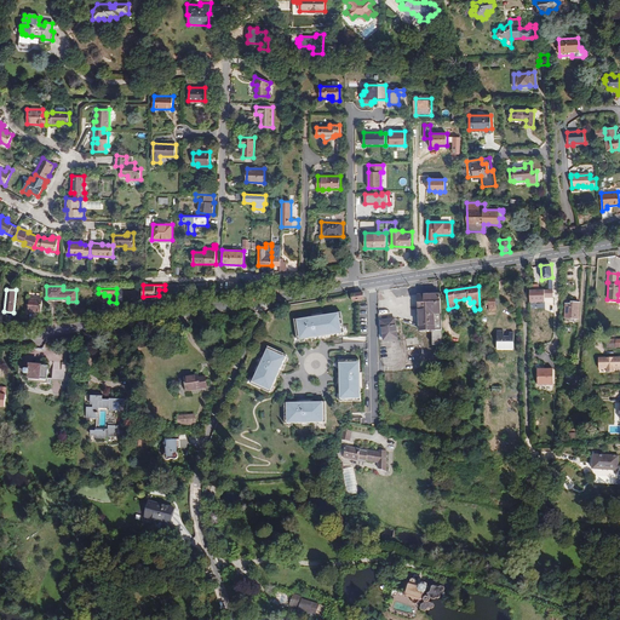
[(529,290),(530,303),(545,303),(545,298),(552,298),(552,290),(529,290)]
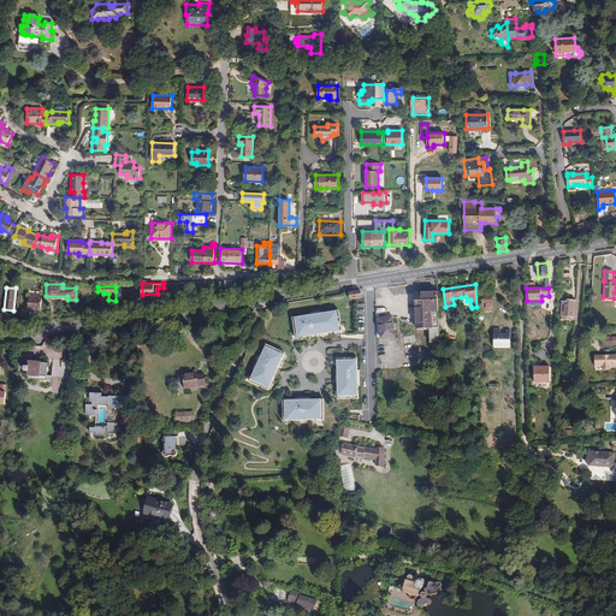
[(422,289),(416,290),(416,327),(416,329),(430,329),(430,343),(440,343),(439,289),(422,289)]
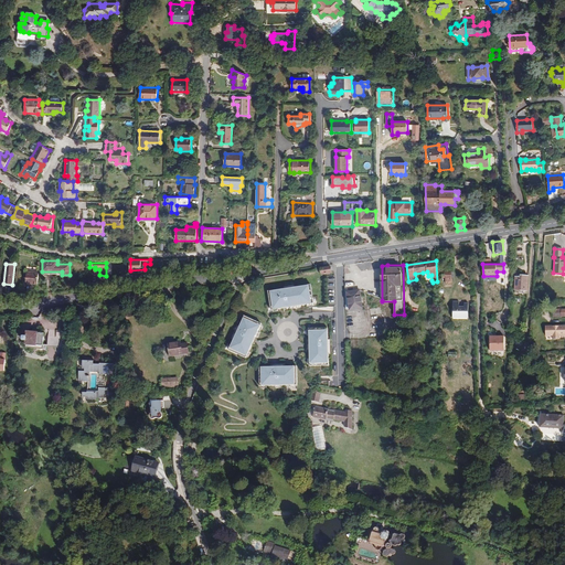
[(25,283),(38,285),(39,273),(27,272),(25,283)]
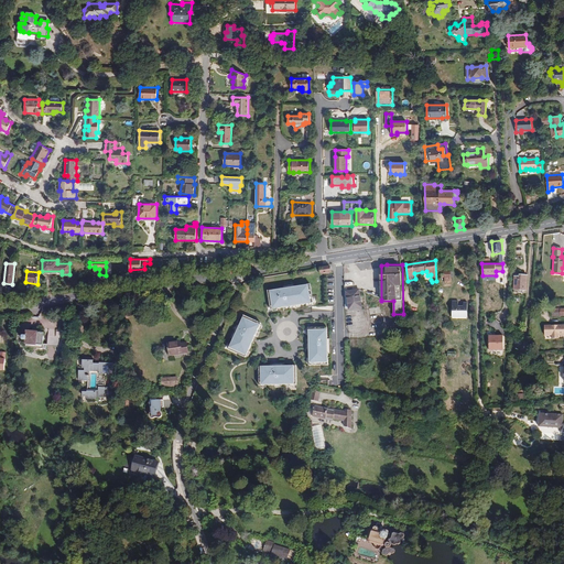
[(426,271),(422,272),(423,281),(431,280),(431,274),(427,275),(426,271)]
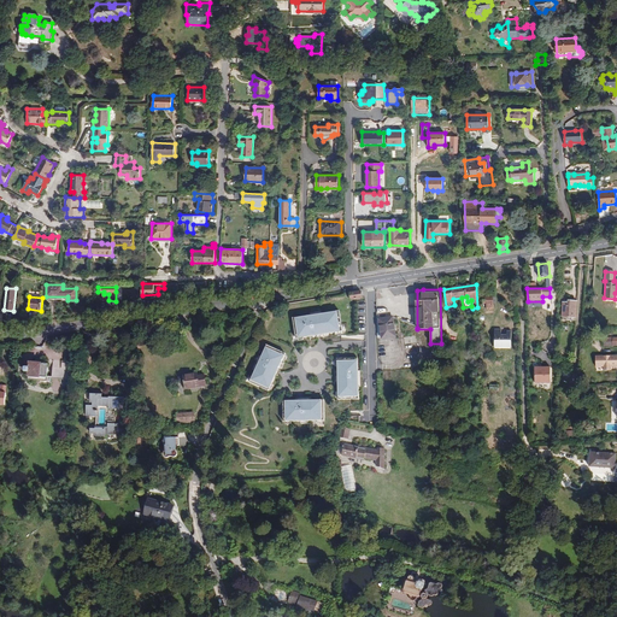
[(483,298),(483,304),(487,304),(487,310),(494,310),(494,304),(495,304),(495,298),(483,298)]
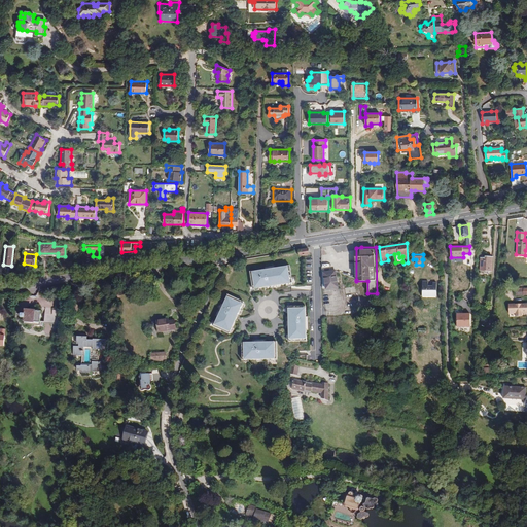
[(492,272),(493,257),(488,256),(488,258),(481,257),(481,271),(492,272)]
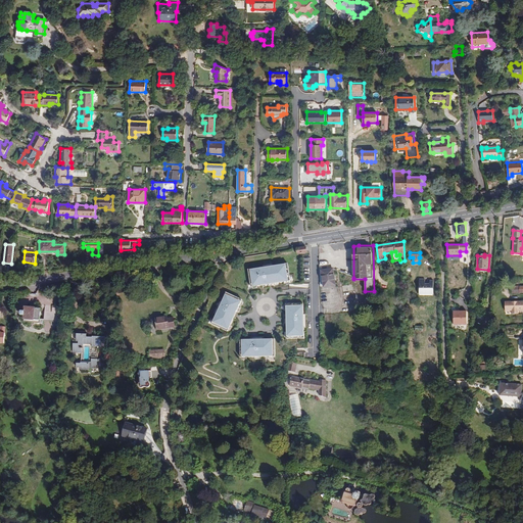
[(290,281),(288,264),(248,270),(251,287),(290,281)]
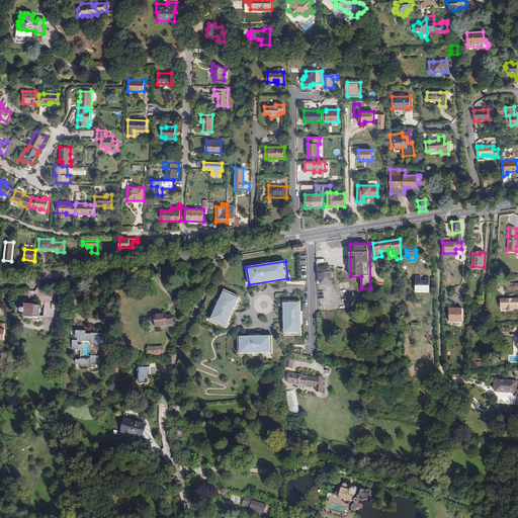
[(331,264),(318,266),(320,283),(333,282),(331,264)]
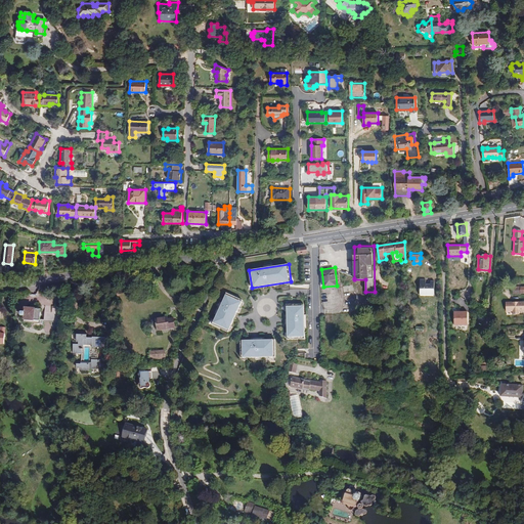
[(420,295),(435,295),(435,281),(431,281),(431,285),(426,285),(426,279),(420,279),(420,295)]
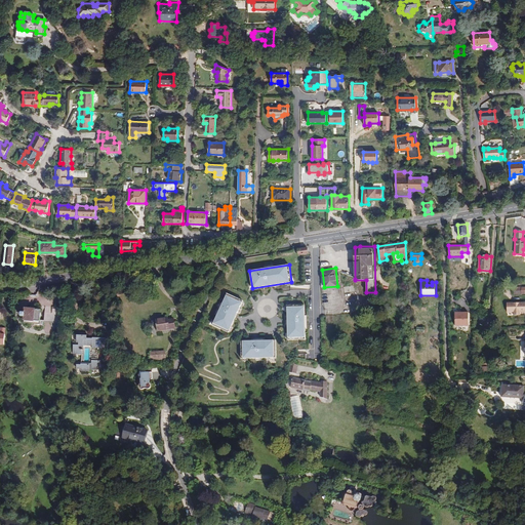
[(229,332),(243,300),(227,293),(212,325),(229,332)]
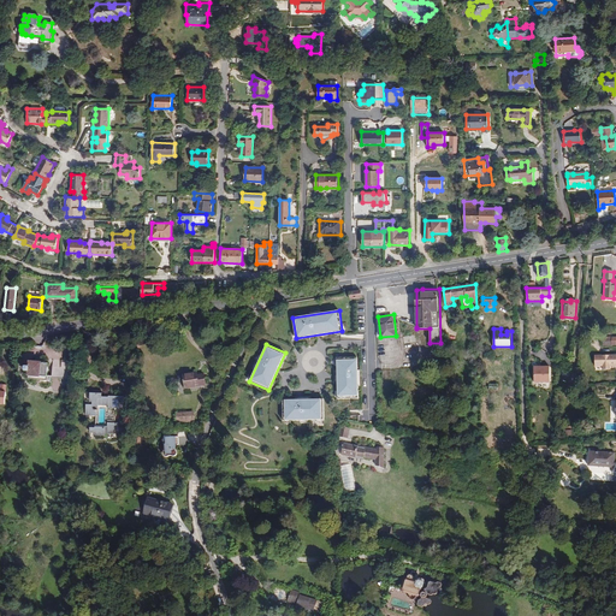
[(75,355),(76,349),(66,348),(65,360),(75,360),(75,355)]
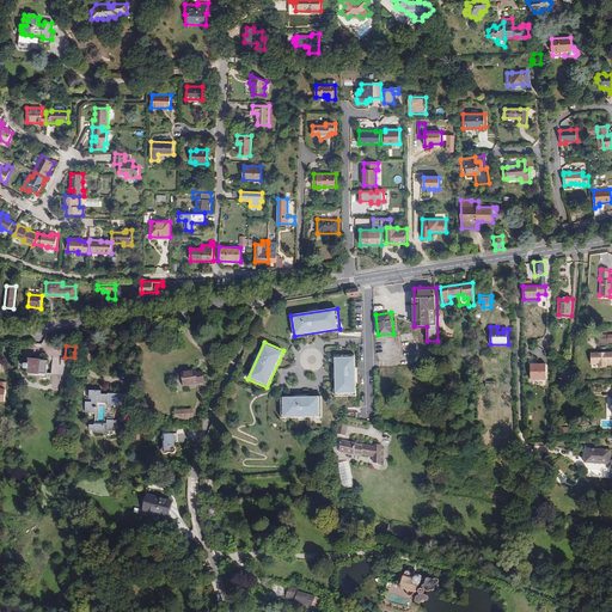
[(611,352),(592,353),(592,362),(599,362),(599,367),(607,366),(606,362),(611,362),(611,352)]
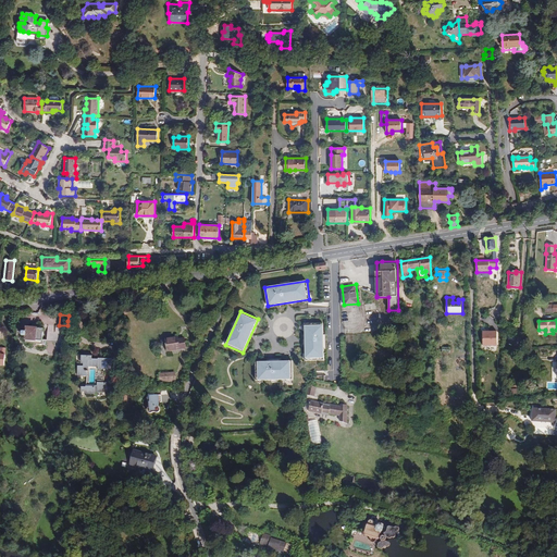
[(324,360),(323,323),(305,324),(306,361),(324,360)]
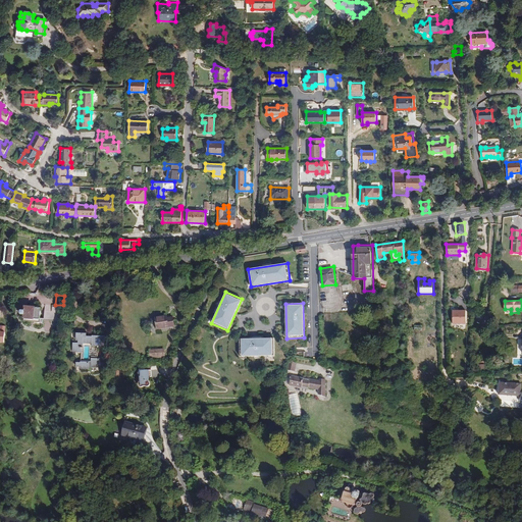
[(45,304),(44,319),(58,320),(59,306),(45,304)]
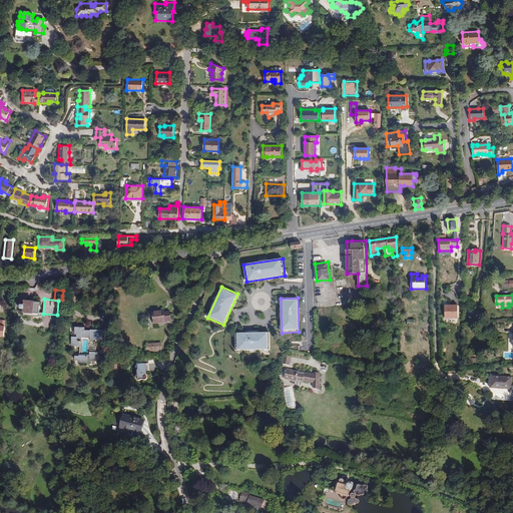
[(39,317),(39,313),(40,303),(33,302),(30,302),(24,302),(24,305),(21,305),(20,306),(20,309),(21,310),(24,310),(23,316),(39,317)]
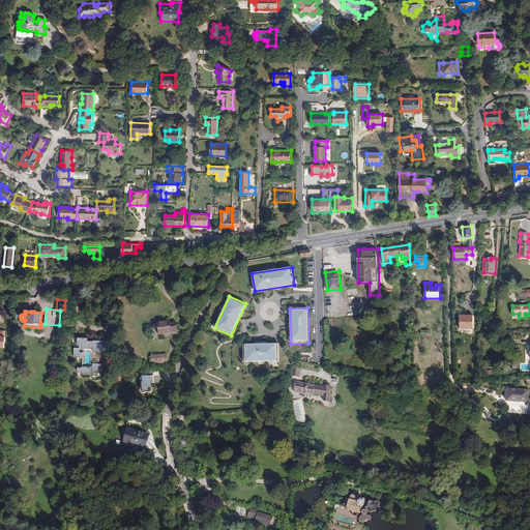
[(473,316),(460,316),(460,329),(473,329),(473,316)]
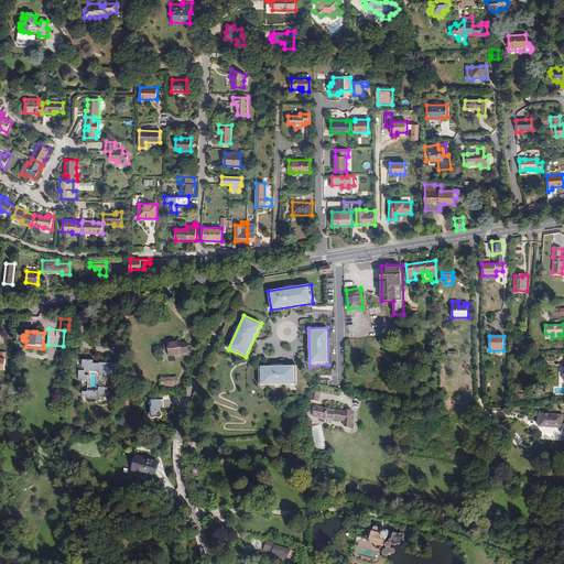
[(181,342),(167,344),(170,356),(188,353),(187,343),(181,344),(181,342)]
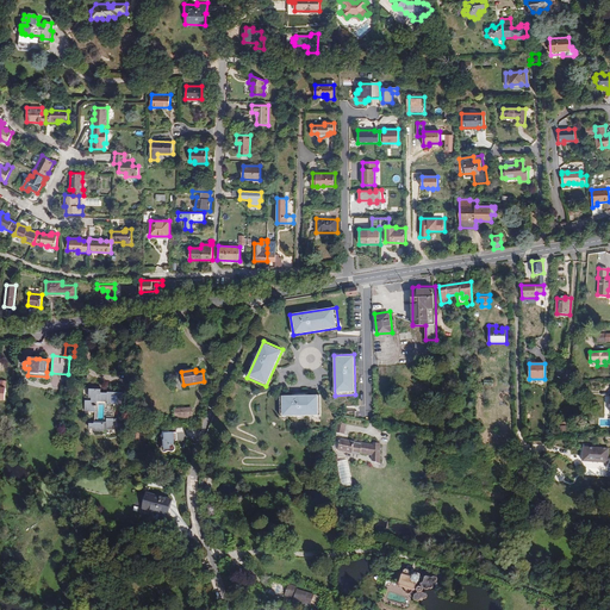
[(107,428),(116,429),(116,424),(118,424),(118,417),(114,417),(116,404),(123,404),(123,391),(109,390),(109,391),(104,391),(104,386),(89,386),(89,399),(86,399),(85,410),(91,410),(91,411),(94,411),(94,422),(89,422),(89,427),(94,427),(94,430),(107,430),(107,428)]
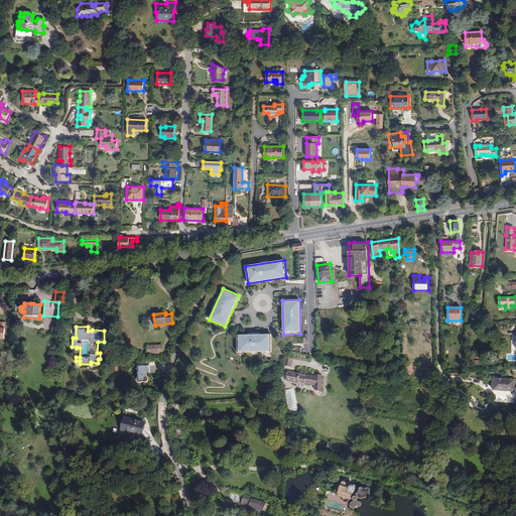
[(271,352),(271,335),(237,335),(237,353),(271,352)]
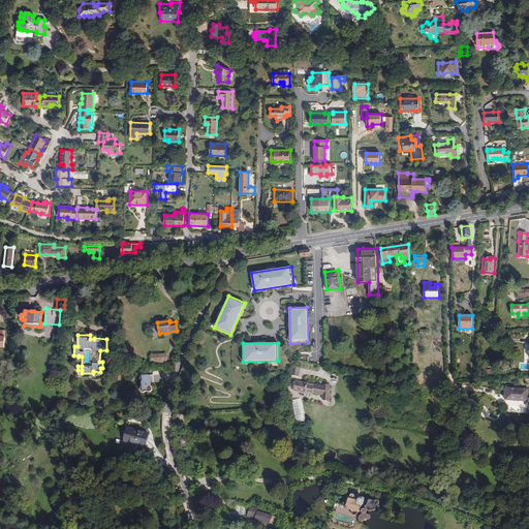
[(159,354),(151,355),(153,365),(160,365),(159,354)]
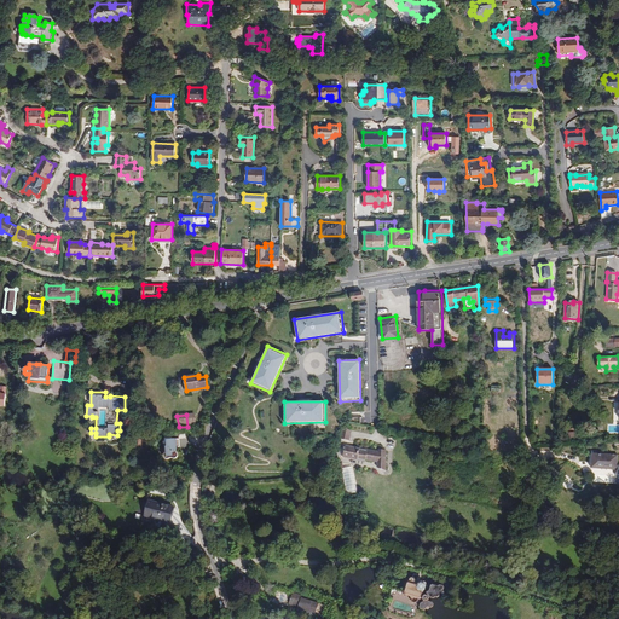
[(345,449),(343,457),(365,462),(366,461),(379,462),(377,469),(386,472),(386,451),(380,450),(379,453),(374,452),(374,451),(352,446),(353,441),(348,440),(351,431),(342,428),(341,439),(339,447),(345,449)]
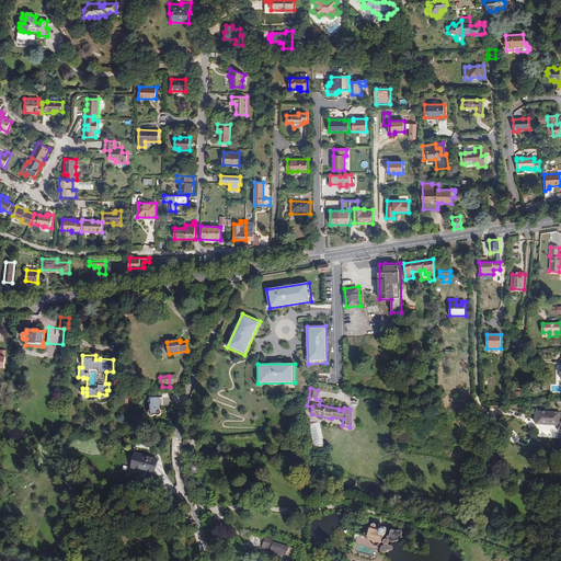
[(163,405),(162,398),(156,398),(156,397),(150,397),(150,402),(149,402),(149,410),(149,411),(148,412),(148,413),(149,414),(150,415),(151,416),(153,416),(153,415),(155,415),(156,415),(157,415),(158,415),(159,415),(160,415),(161,414),(161,413),(162,413),(161,411),(161,410),(160,410),(162,405),(163,405)]
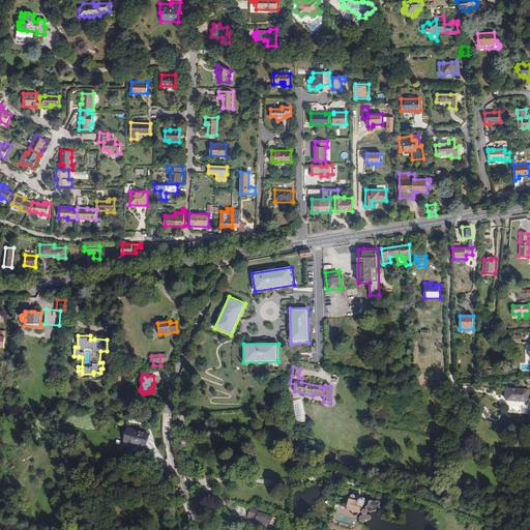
[(522,389),(507,388),(506,401),(521,402),(522,389)]
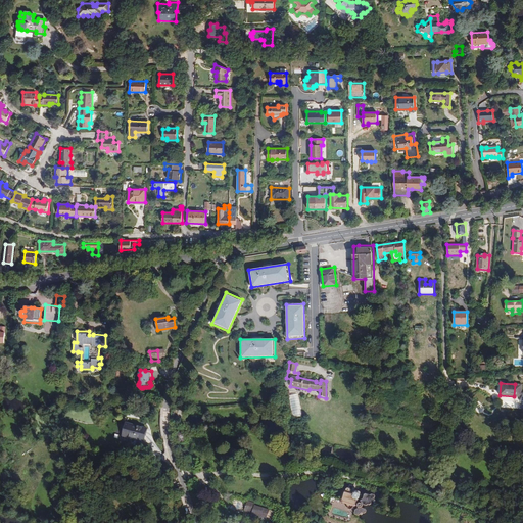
[(465,407),(448,403),(447,411),(464,414),(465,407)]
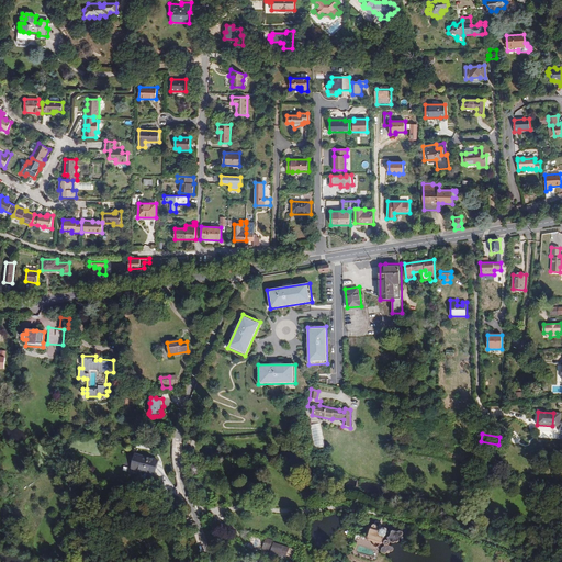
[(158,461),(135,454),(132,469),(154,474),(158,461)]
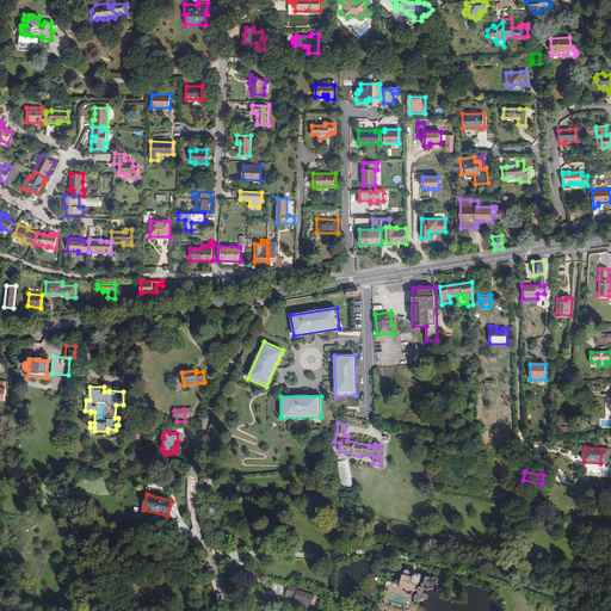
[(399,584),(389,580),(386,582),(384,590),(386,592),(389,592),(390,592),(401,596),(407,592),(408,594),(409,594),(412,593),(413,592),(414,592),(417,591),(418,593),(415,596),(414,599),(415,602),(419,603),(421,602),(421,599),(423,599),(425,599),(427,599),(429,597),(427,594),(424,593),(425,590),(427,591),(431,590),(432,590),(433,588),(436,584),(438,582),(438,580),(437,578),(434,578),(432,579),(427,576),(425,578),(424,584),(421,585),(419,587),(420,582),(421,579),(420,575),(415,574),(413,575),(412,576),(408,575),(409,573),(408,571),(407,571),(405,572),(403,574),(402,574),(401,575),(399,584)]
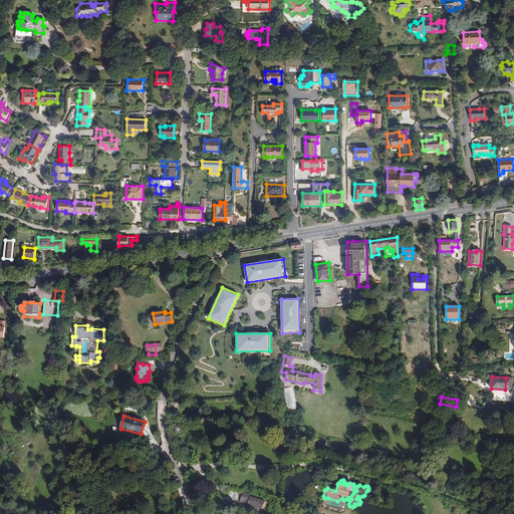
[(265,501),(250,497),(250,495),(243,493),(240,501),(248,503),(247,505),(262,509),(265,501)]
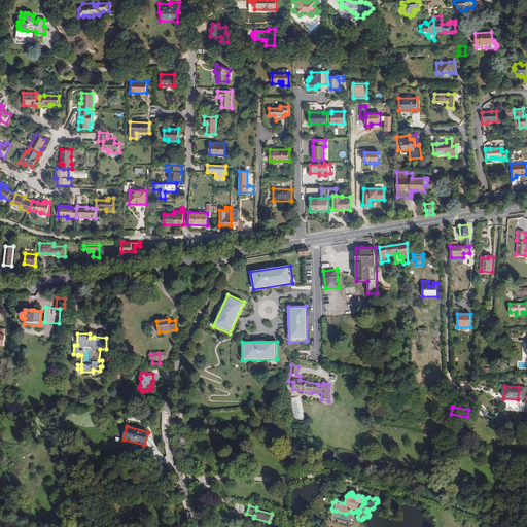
All buildings are outlined.
